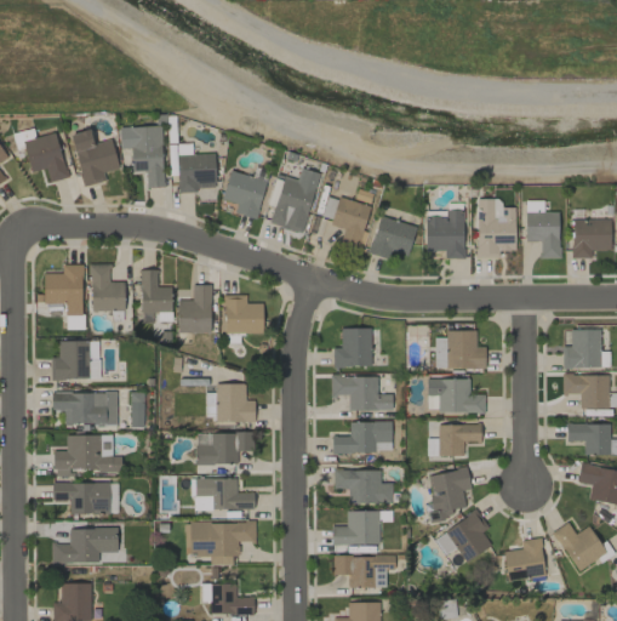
[(121,127),(121,149),(133,148),(133,172),(147,171),(148,188),(165,187),(163,126),(121,127)]
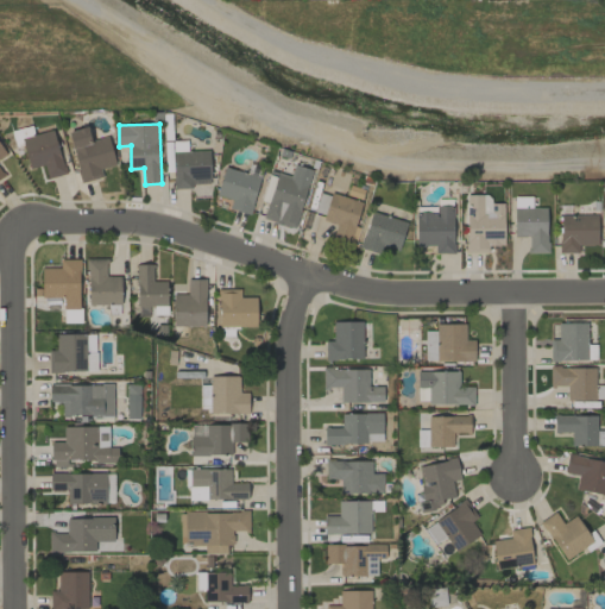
[(71,132),(83,182),(105,177),(104,169),(118,165),(111,136),(93,140),(90,127),(71,132)]
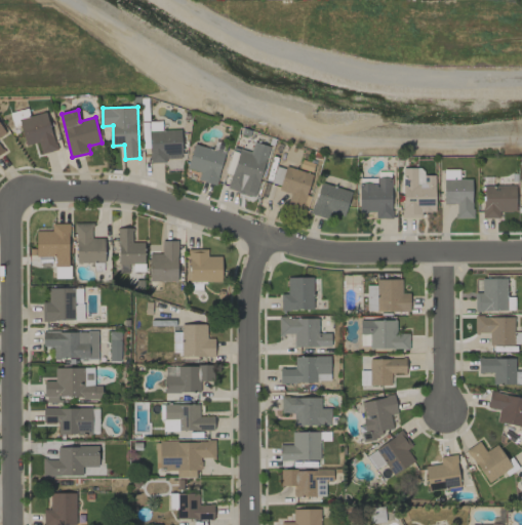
[(28,146),(40,143),(43,154),(57,151),(49,113),(22,119),(28,146)]
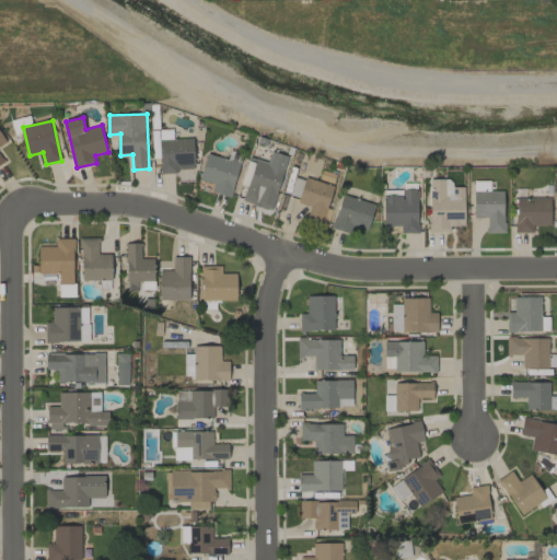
[(0,152),(0,148),(9,141),(0,129),(0,165),(7,161),(0,152)]
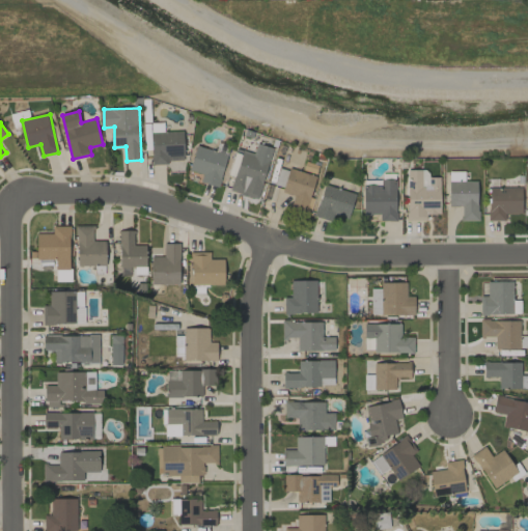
[(154,165),(170,165),(170,172),(186,171),(185,131),(165,132),(165,123),(145,123),(146,135),(153,134),(154,165)]
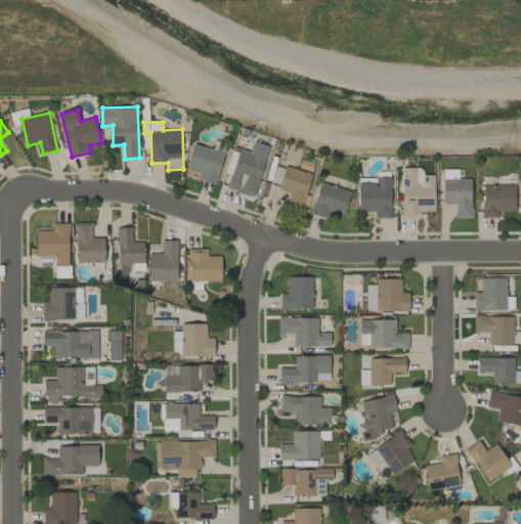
[(257,197),(270,145),(255,141),(253,151),(241,148),(229,189),(257,197)]
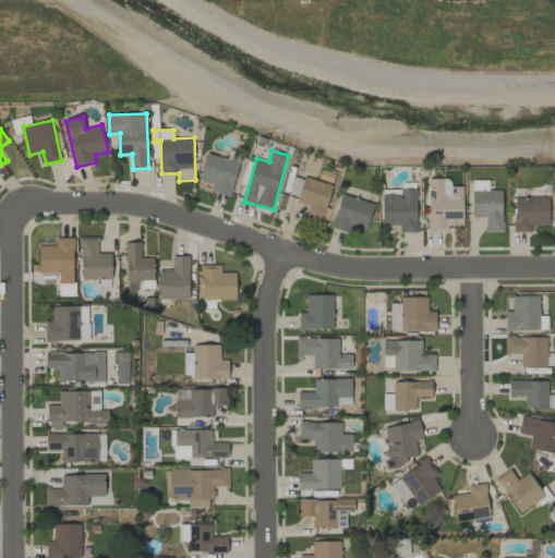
[(213,191),(231,197),(241,164),(208,153),(201,179),(215,183),(213,191)]
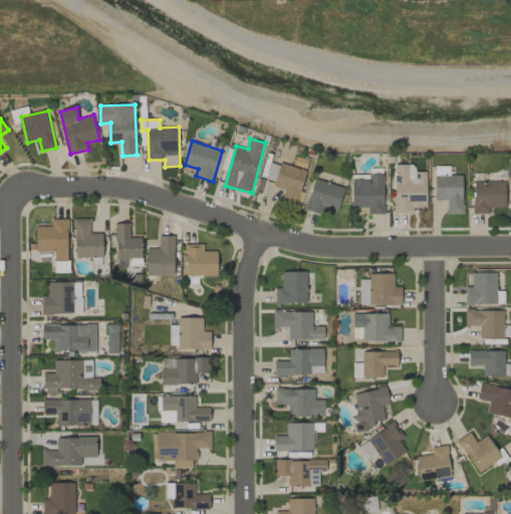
[(275,186),(286,190),(282,202),(298,207),(309,172),(282,163),(275,186)]
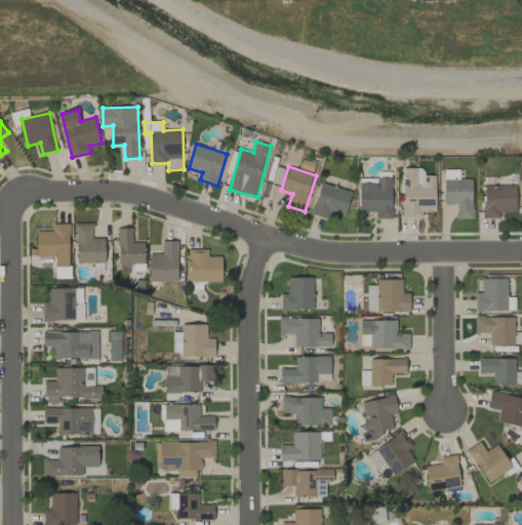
[(437,175),(425,175),(425,168),(405,168),(404,217),(423,217),(424,211),(437,212),(437,175)]
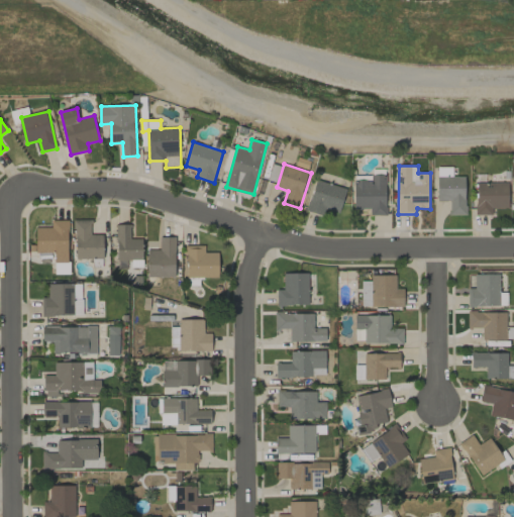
[(355,209),(372,208),(372,215),(388,215),(387,175),(373,175),(373,180),(355,180),(355,209)]
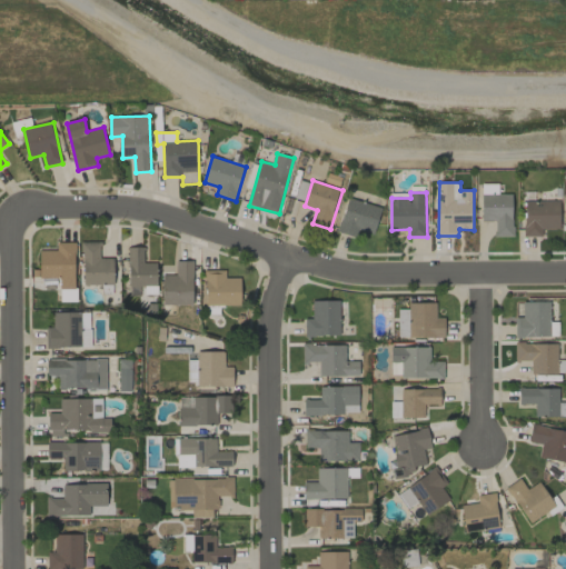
[(483,195),(484,221),(497,221),(497,237),(515,237),(514,195),(483,195)]
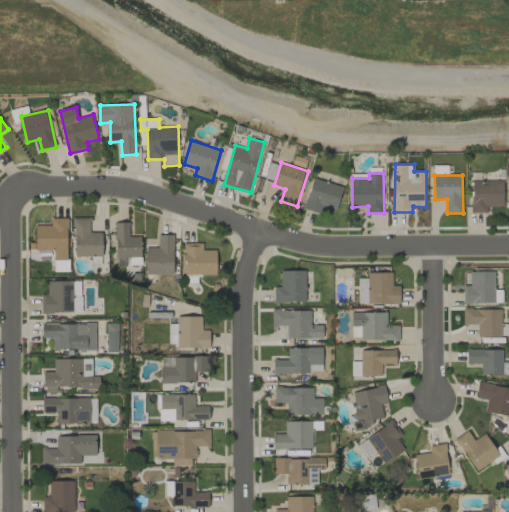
[(336,215),(344,187),(314,178),(306,206),(336,215)]
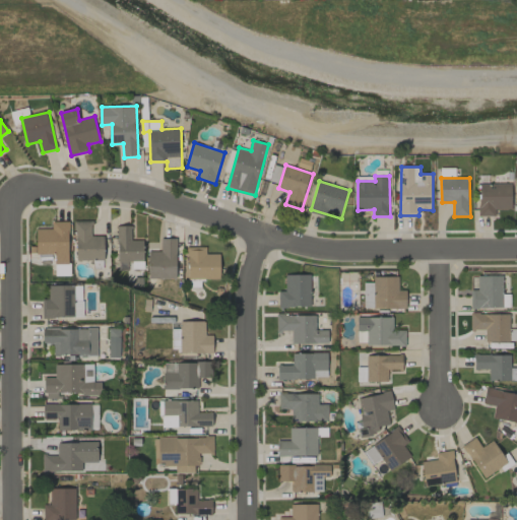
[(480,184),(480,215),(497,215),(497,209),(513,209),(513,184),(480,184)]
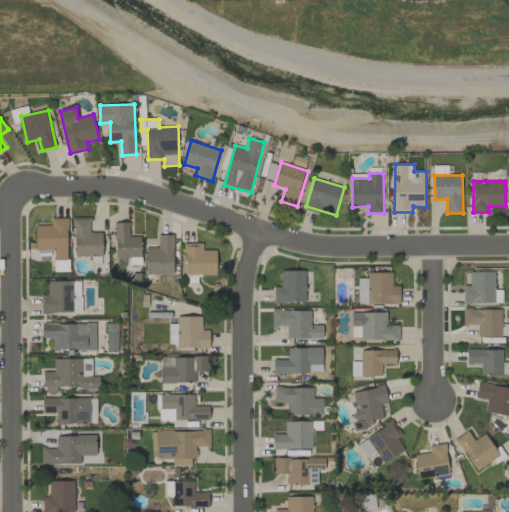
[(91,217),(76,217),(76,256),(104,256),(104,232),(92,232),(91,217)]
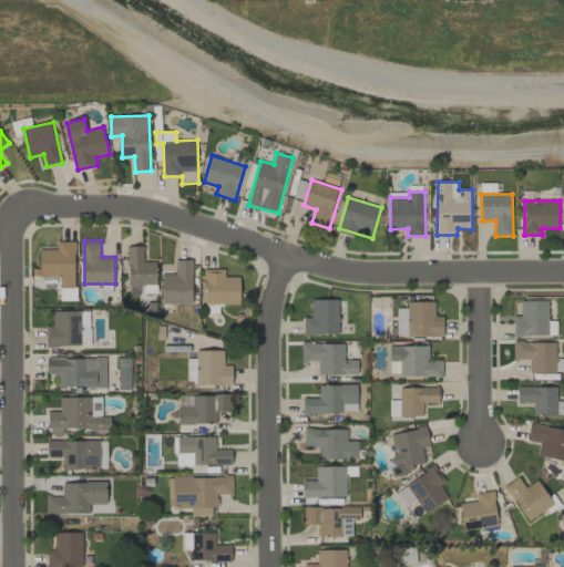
[(41,249),(41,277),(61,277),(61,287),(78,287),(77,241),(58,241),(59,249),(41,249)]
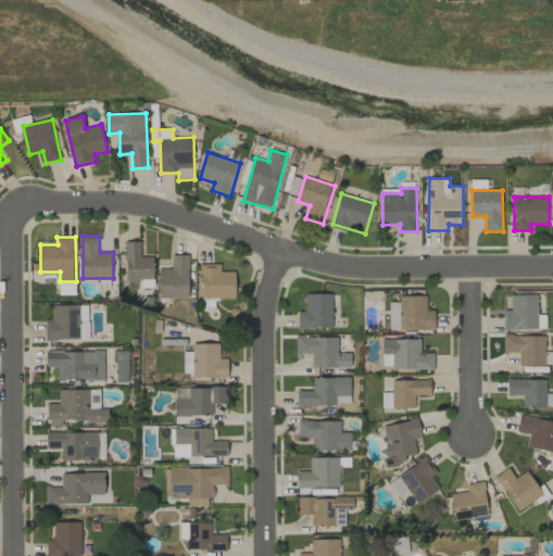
[(128,279),(155,279),(155,256),(142,256),(141,241),(126,241),(128,279)]
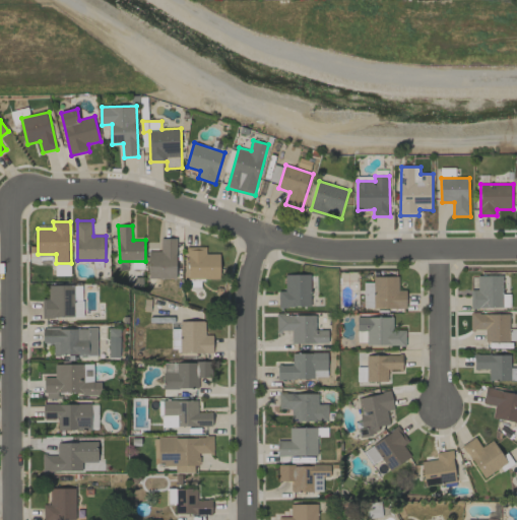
[(178,278),(178,239),(163,238),(163,251),(150,251),(149,278),(178,278)]
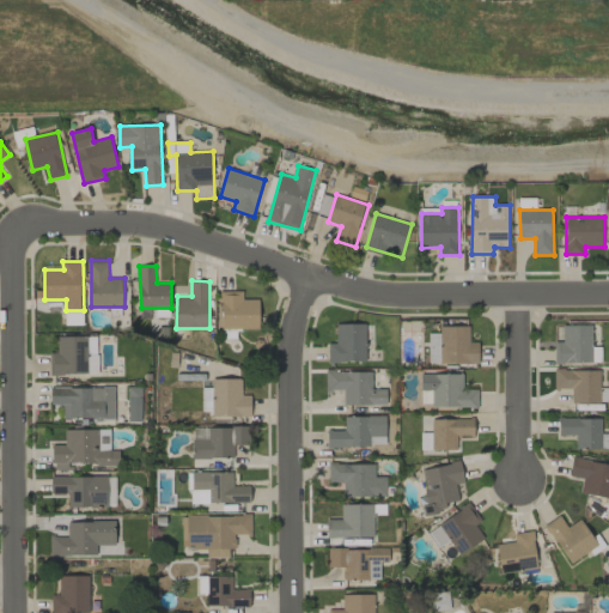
[(244,291),(223,291),(223,329),(261,329),(261,299),(244,299),(244,291)]
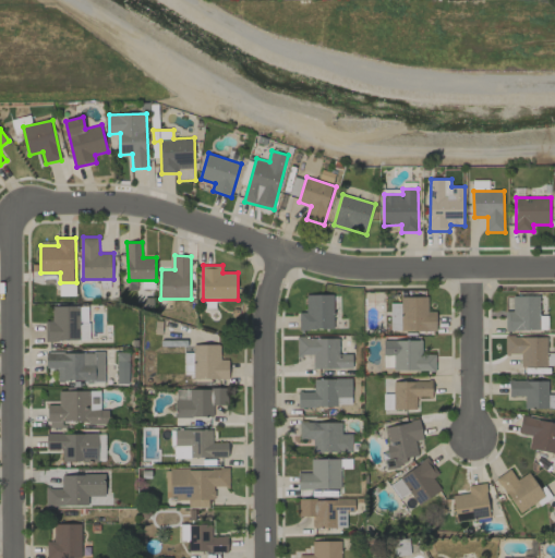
[(60,284),(61,296),(77,295),(76,283),(60,284)]
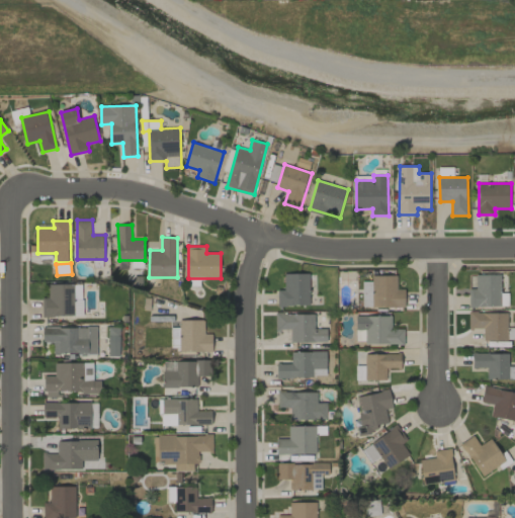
[(311,273),(285,274),(285,289),(279,289),(279,306),(311,306),(311,273)]
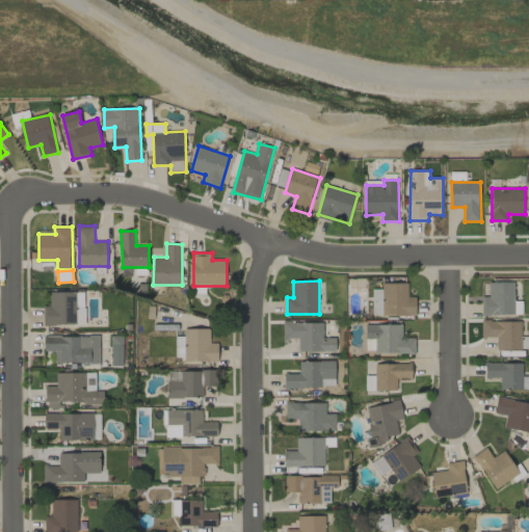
[(514,315),(516,283),(491,282),(490,297),(483,296),(483,315),(514,315)]
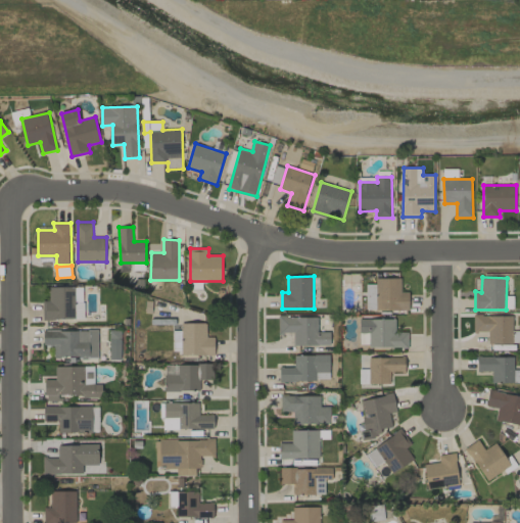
[(367,284),(368,311),(410,310),(410,291),(403,292),(403,278),(376,278),(377,284),(367,284)]
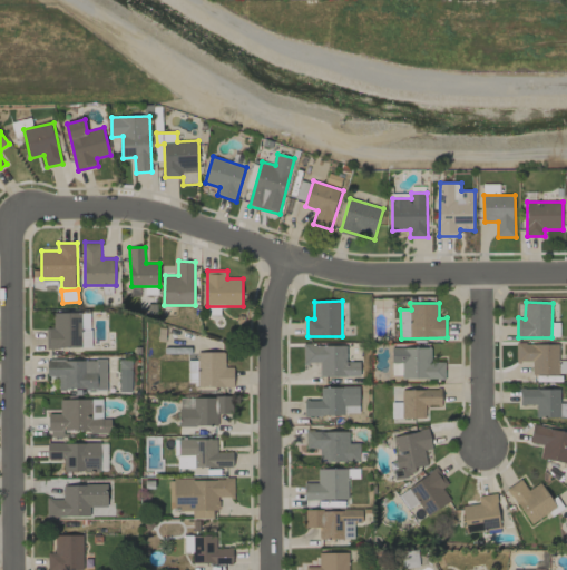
[(56,312),(55,327),(48,327),(48,347),(82,349),(84,331),(89,331),(89,313),(56,312)]
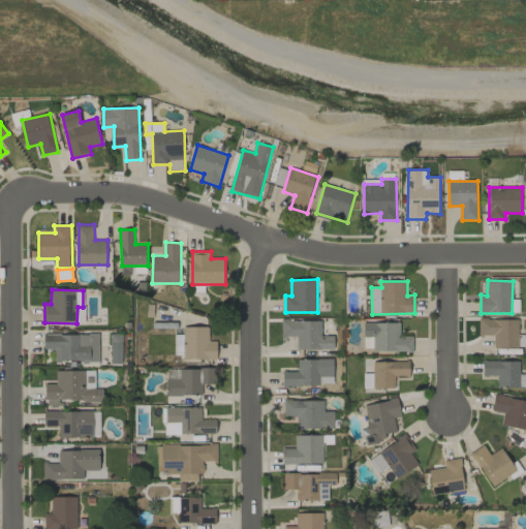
[(481,336),(495,335),(495,348),(520,347),(520,318),(480,319),(481,336)]
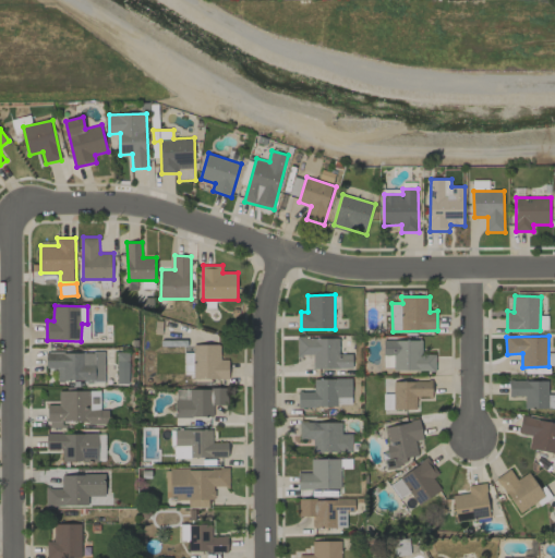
[(340,338),(298,338),(299,355),(314,355),(315,368),(353,367),(353,354),(340,354),(340,338)]
